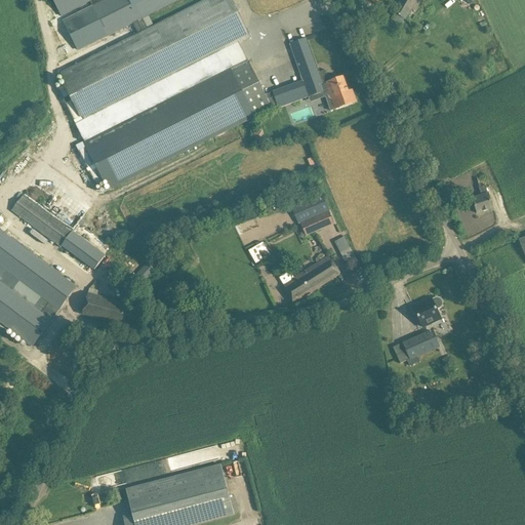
[(53,0),(62,15),(89,1),(108,37),(179,0),(53,0)]
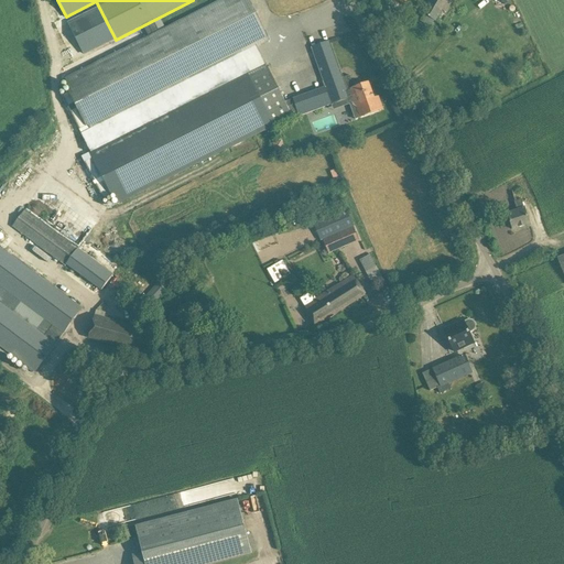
[(71,90),(62,95),(82,134),(83,134),(237,57),(270,41),(249,0),(223,0),(65,79),(71,90)]
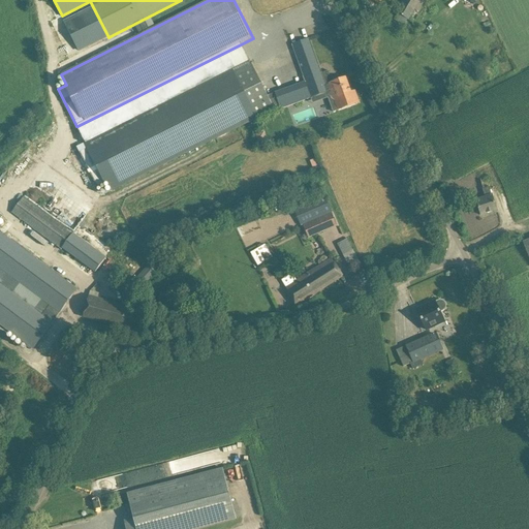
[(406,24),(419,0),(405,0),(395,17),(406,24)]
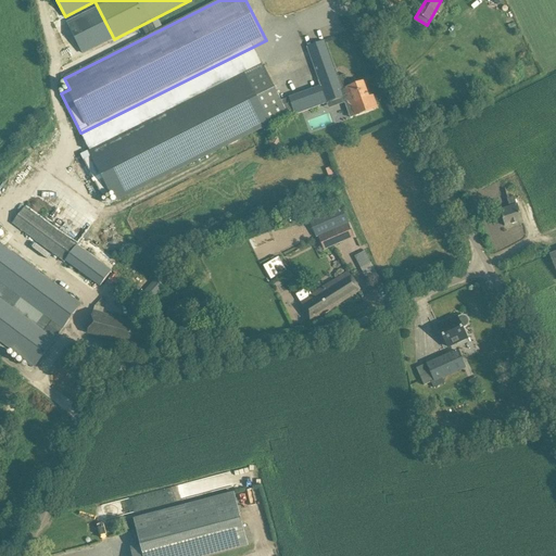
[(325,40),(306,47),(324,95),(313,98),(316,108),(349,97),(351,104),(355,103),(356,105),(359,114),(377,108),(373,96),(369,98),(363,83),(350,87),(345,74),(338,77),(325,40)]
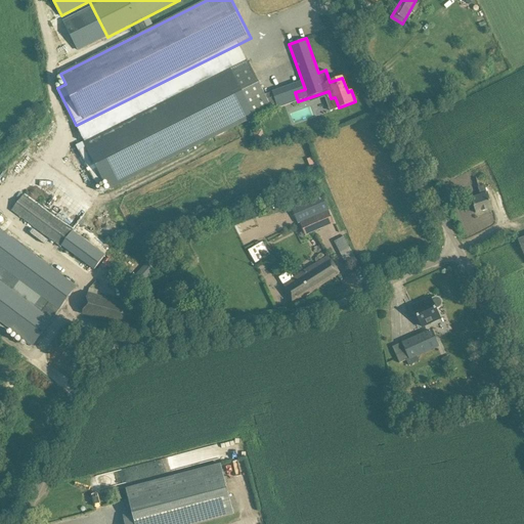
[(86,142),(77,146),(97,186),(107,181),(113,190),(272,108),(248,60),(228,70),(86,142)]
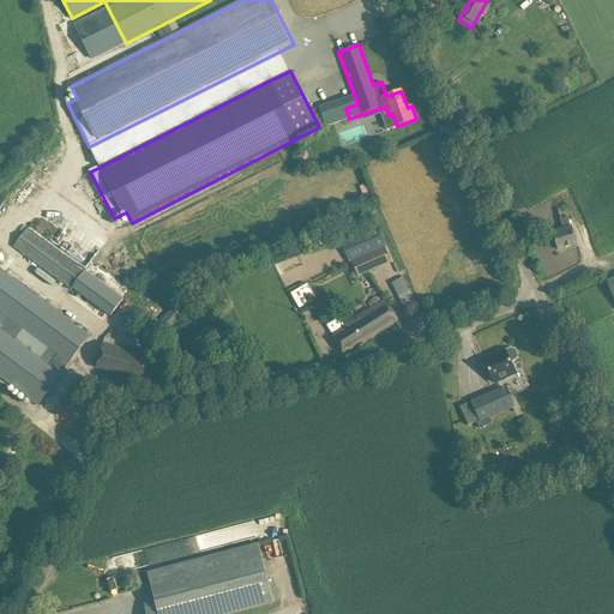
[(560,220),(564,230),(553,234),(559,250),(577,244),(569,217),(595,209),(589,188),(553,199),(560,220)]
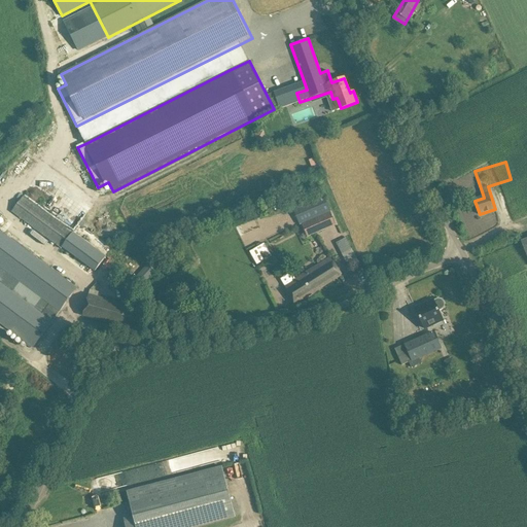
[(323,195),(292,208),(299,219),(317,211),(319,216),(301,223),(307,238),(337,224),(323,195)]
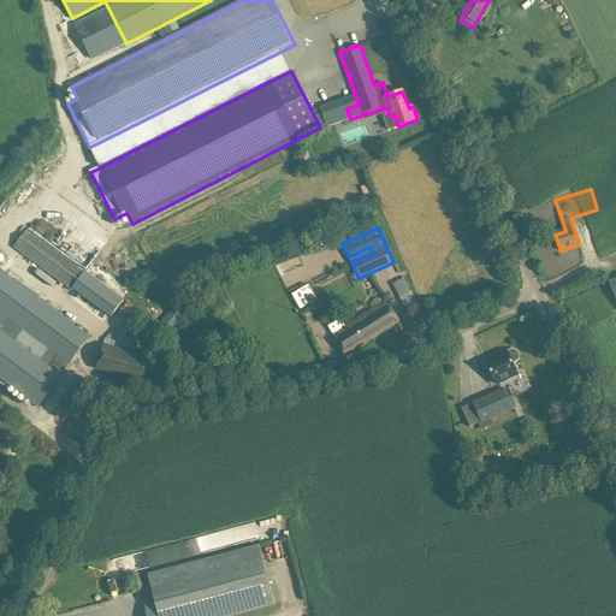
[(125,300),(86,271),(84,271),(28,229),(13,248),(71,290),(73,288),(112,317),(125,300)]
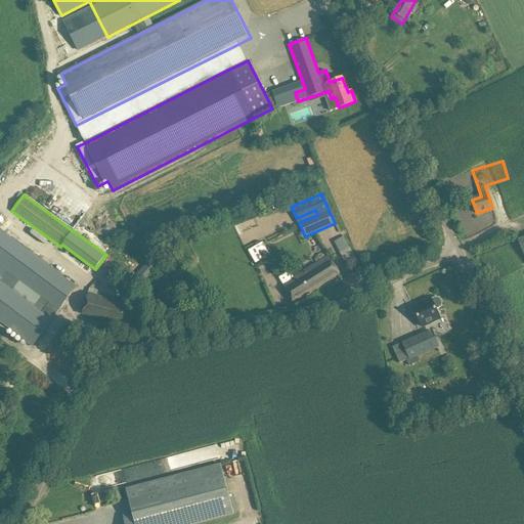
[(76,287),(0,230),(0,217),(2,214),(0,212),(0,320),(33,345),(76,287)]
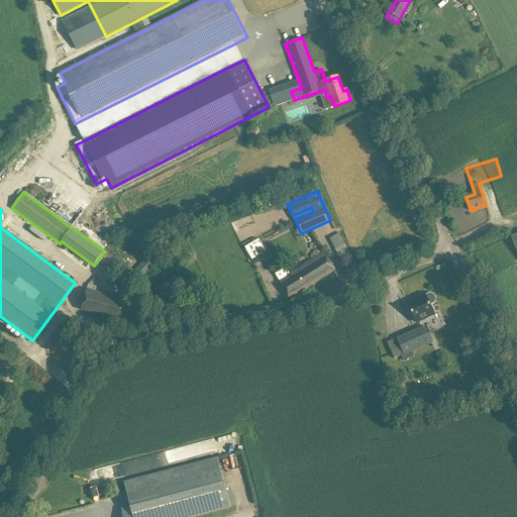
[(339,256),(348,252),(340,233),(331,237),(339,256)]
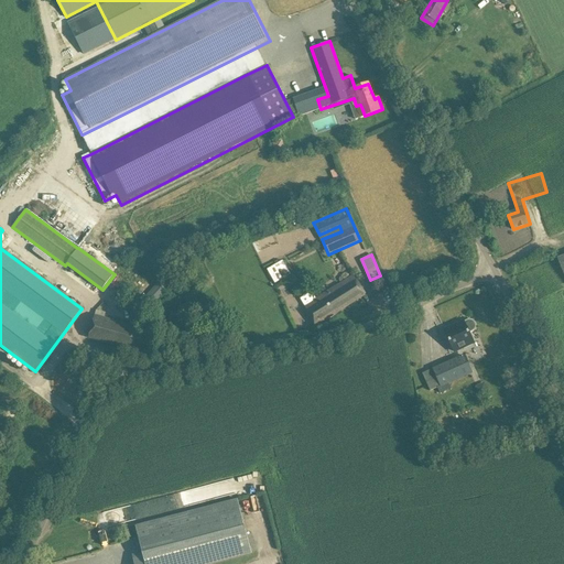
[(282,279),(291,274),(284,261),(275,264),(282,279)]
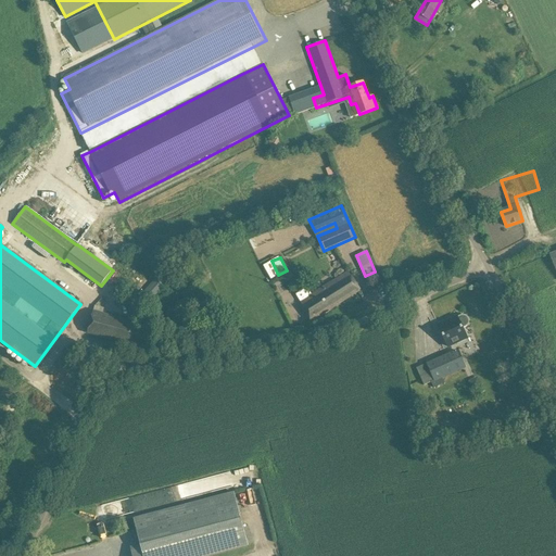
[(361,291),(354,282),(348,272),(312,294),(307,288),(297,294),(301,301),(300,302),(312,321),(361,291)]
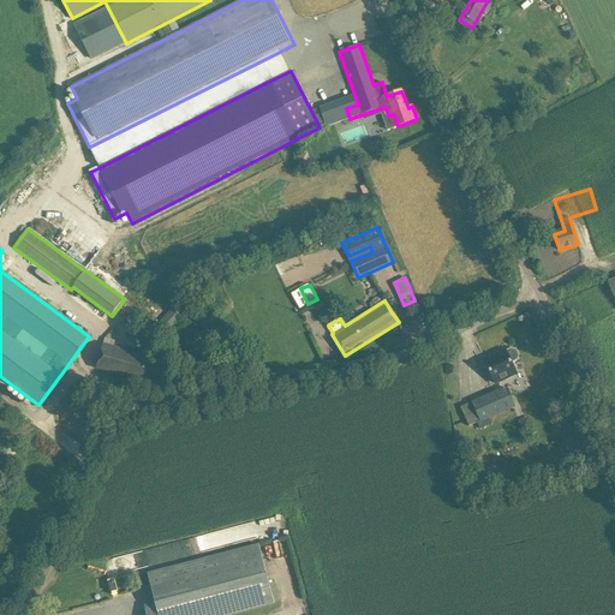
[(160,323),(147,336),(155,345),(183,318),(173,308),(169,311),(166,309),(156,320),(160,323)]
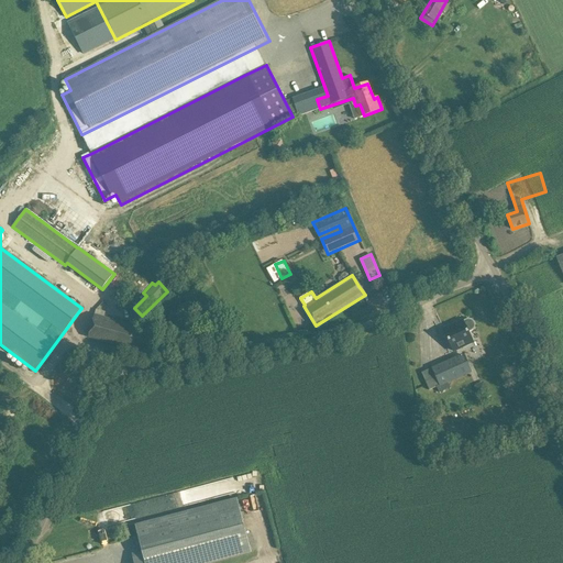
[(155,332),(106,319),(107,312),(96,309),(95,316),(89,338),(150,354),(155,332)]
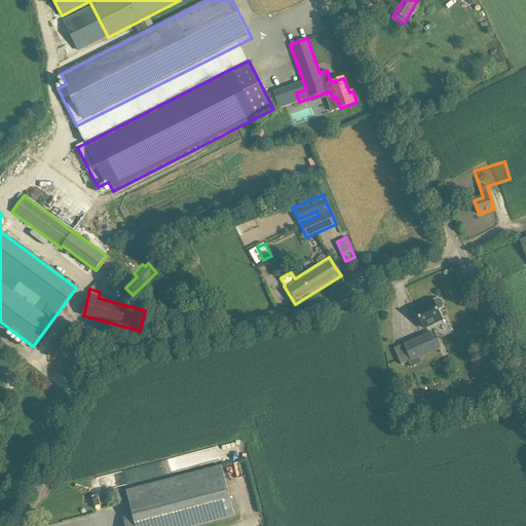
[(438,310),(441,309),(442,308),(443,307),(443,306),(444,305),(444,304),(444,303),(444,302),(443,302),(443,301),(442,300),(441,299),(440,299),(439,299),(438,299),(437,299),(436,299),(433,300),(433,299),(424,303),(425,305),(415,310),(422,326),(429,322),(430,325),(442,320),(438,310)]
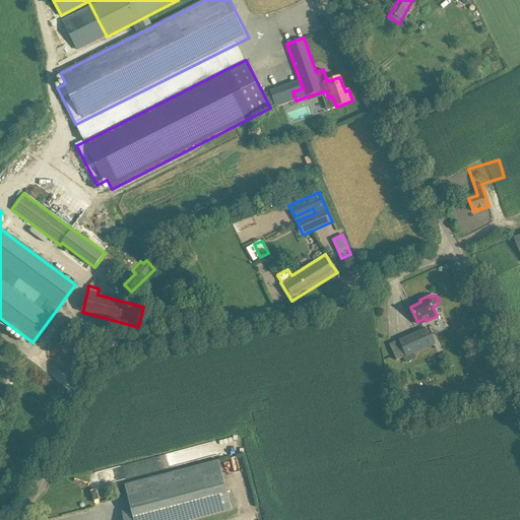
[(434,343),(431,337),(427,328),(399,340),(390,344),(397,361),(403,358),(406,363),(416,359),(414,352),(434,343)]
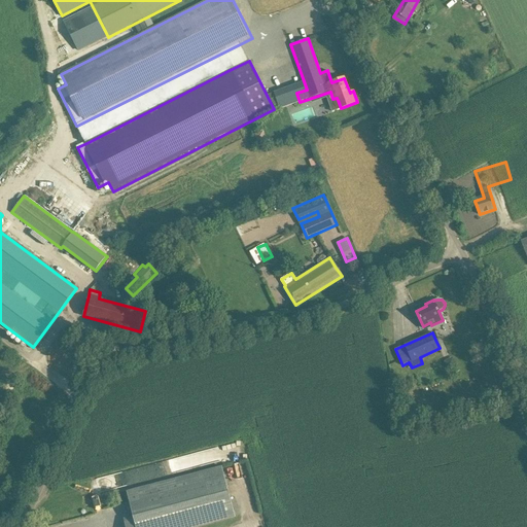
[(126,526),(202,526),(236,519),(222,466),(127,491),(133,518),(124,520),(126,526)]
